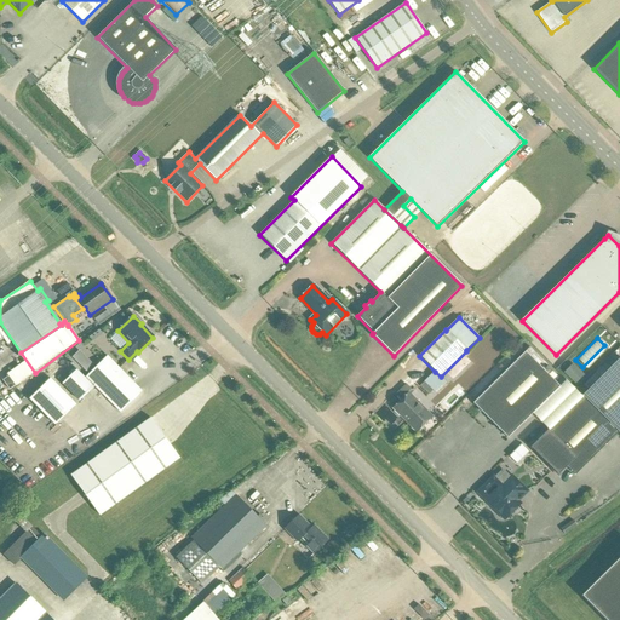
[(507,438),(560,388),(526,352),(474,403),(507,438)]
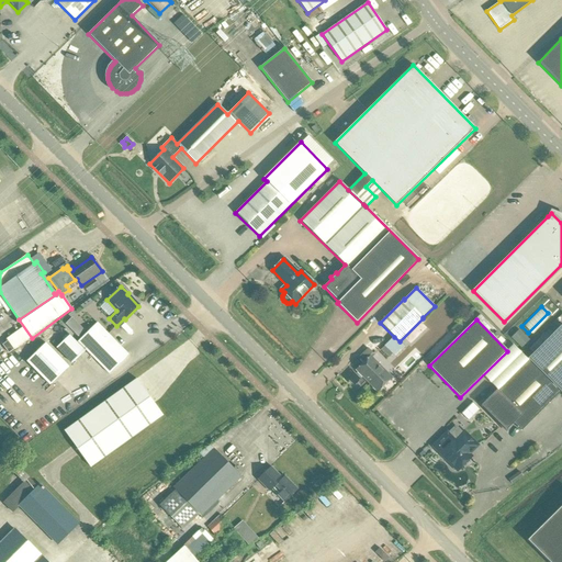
[(97,323),(78,343),(109,374),(128,356),(97,323)]
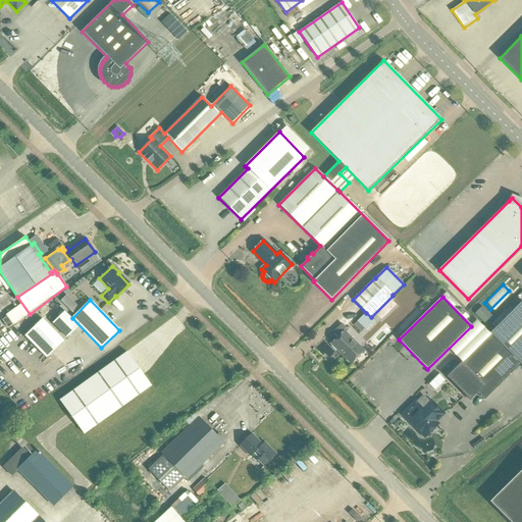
[(484,401),(521,364),(521,365),(521,301),(490,333),(491,335),(463,363),(461,362),(447,377),(463,394),(464,392),(471,399),(477,394),(484,401)]
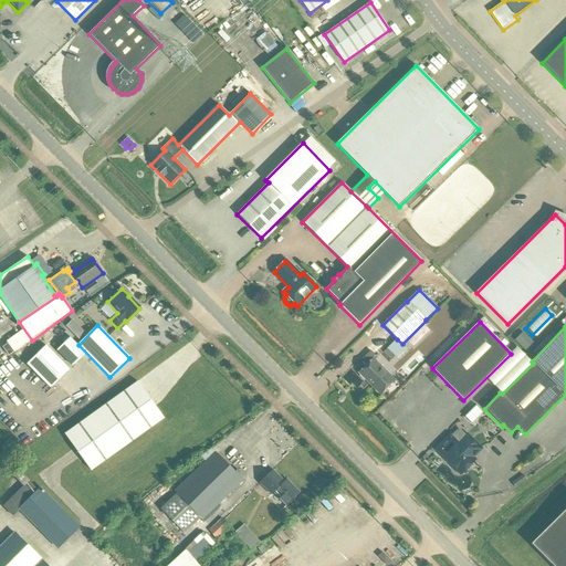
[(525,350),(533,343),(523,333),(514,341),(525,350)]
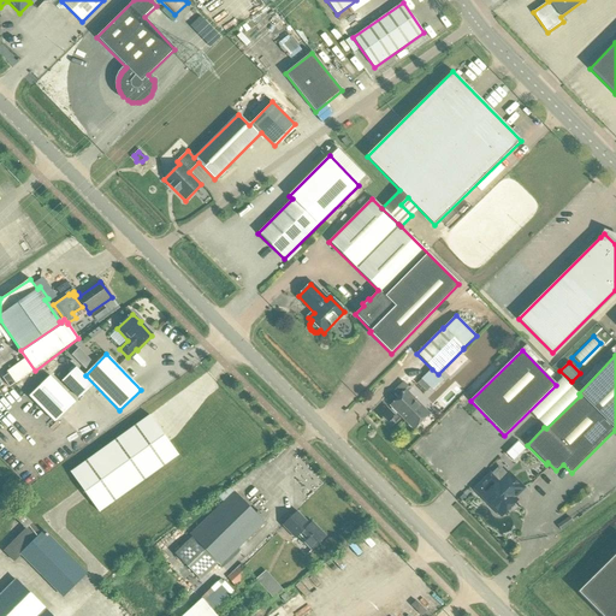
[(93,385),(76,367),(61,381),(78,400),(93,385)]
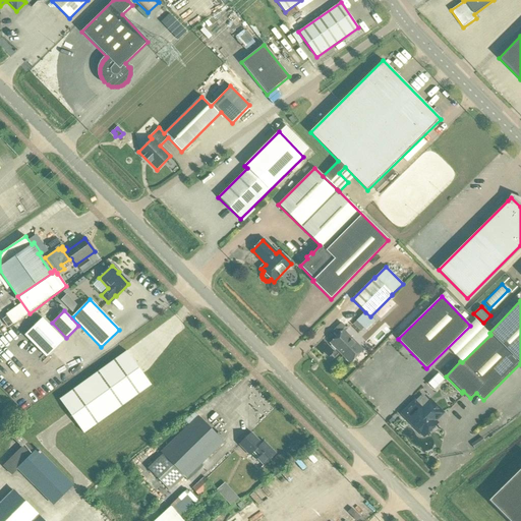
[(370,316),(365,312),(353,325),(360,332),(364,328),(365,330),(374,321),(370,316)]
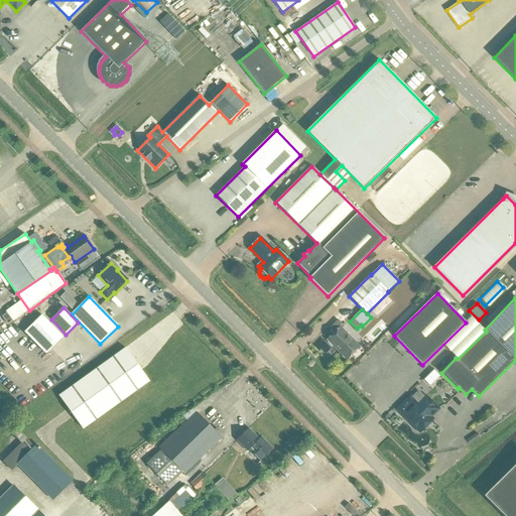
[(63,337),(42,314),(25,332),(45,354),(63,337)]
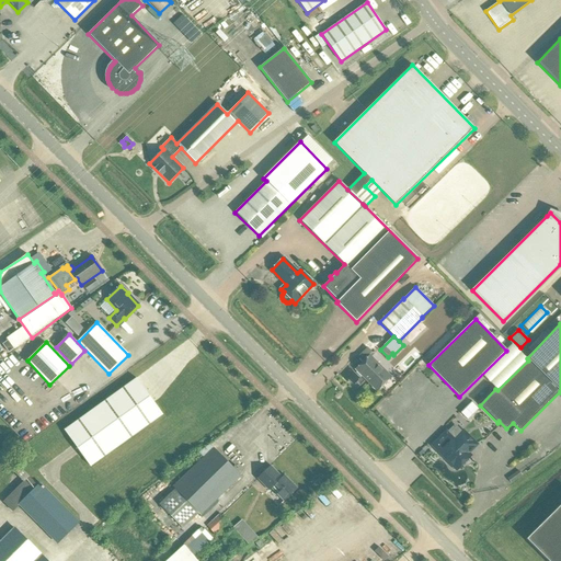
[(374,355),(367,348),(357,357),(363,363),(355,370),(377,392),(391,377),(371,357),(374,355)]
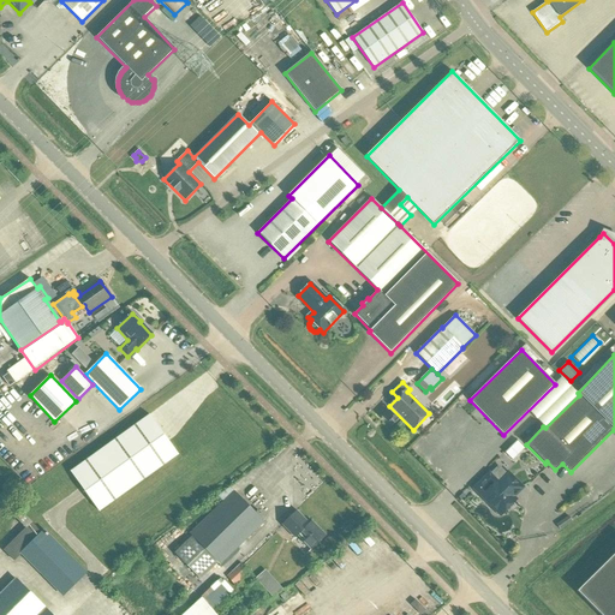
[(447,406),(458,395),(451,389),(439,401),(441,404),(443,402),(447,406)]
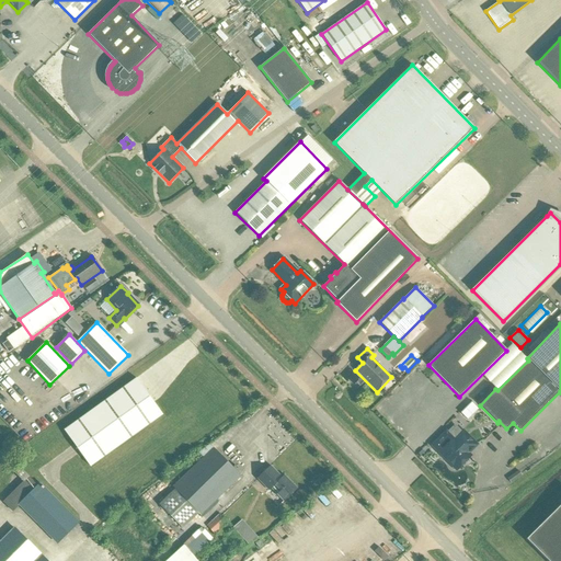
[(136,378),(64,431),(90,467),(162,415),(136,378)]
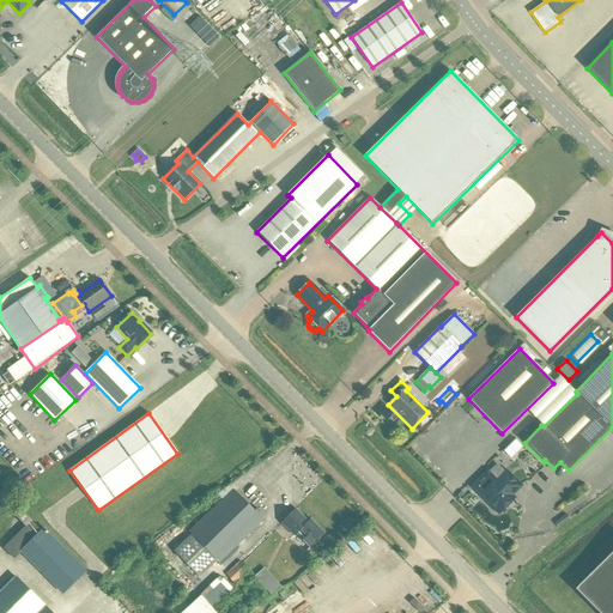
[(523,445),(516,438),(504,450),(511,457),(523,445)]
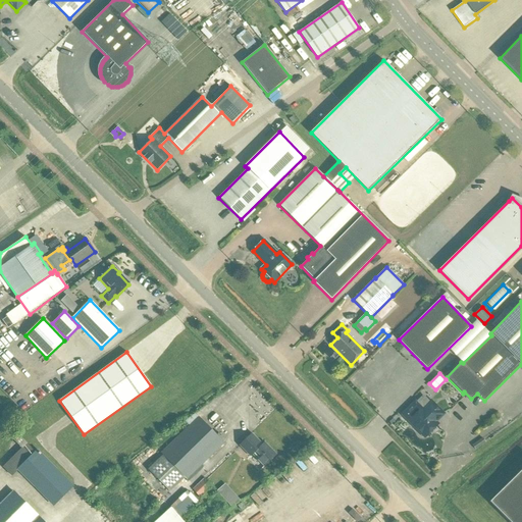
[(421,409),(409,421),(415,426),(415,429),(417,431),(419,431),(425,437),(437,425),(434,422),(442,414),(431,402),(423,410),(421,409)]
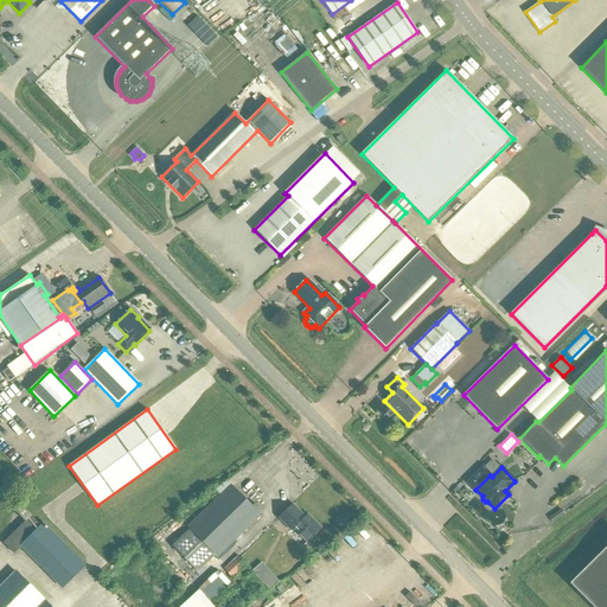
[(217,557),(261,516),(231,485),(187,526),(187,528),(215,555),(217,557)]
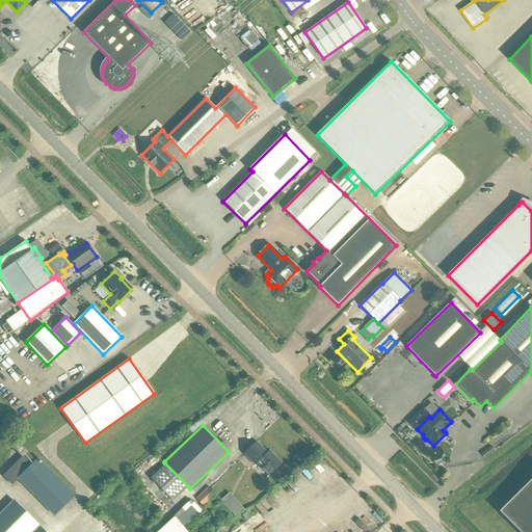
[(257,441),(244,453),(255,464),(259,462),(263,467),(262,468),(269,475),(282,463),(270,450),(267,452),(257,441)]
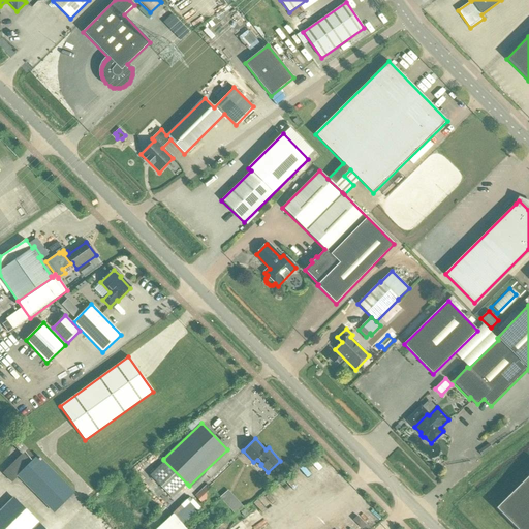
[(54,511),(73,492),(37,457),(35,459),(22,444),(18,449),(22,454),(3,473),(11,483),(18,476),(54,511)]
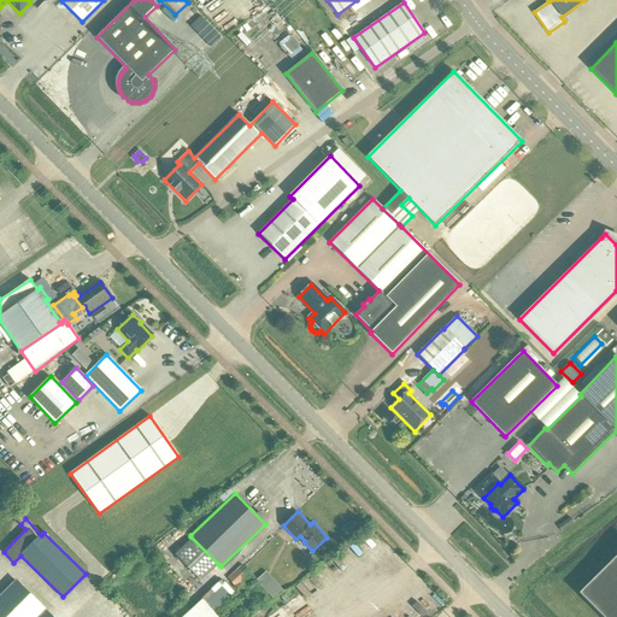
[(562,533),(574,523),(570,518),(558,527),(562,533)]
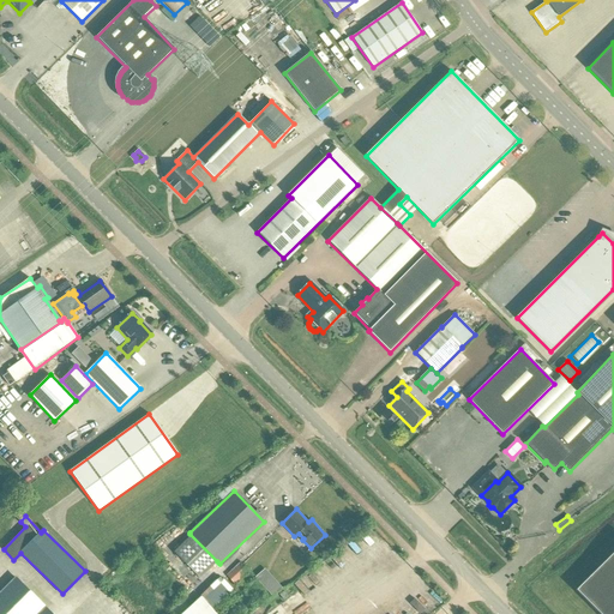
[(200,579),(217,561),(190,534),(173,549),(200,579)]
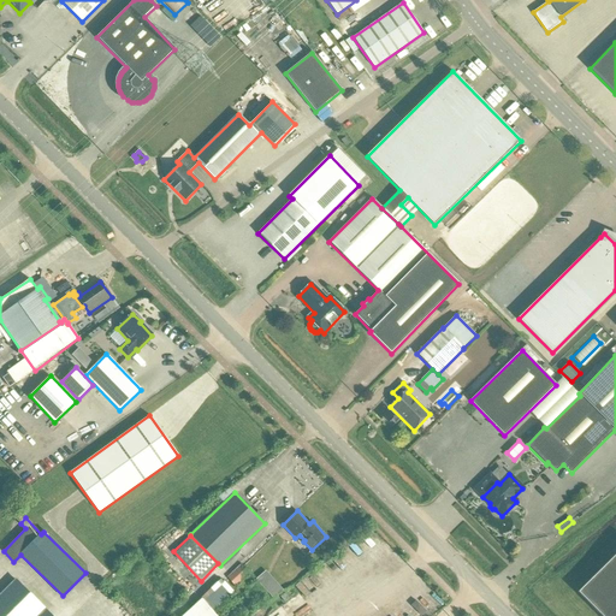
[(615,615),(615,554),(578,592),(602,615),(615,615)]
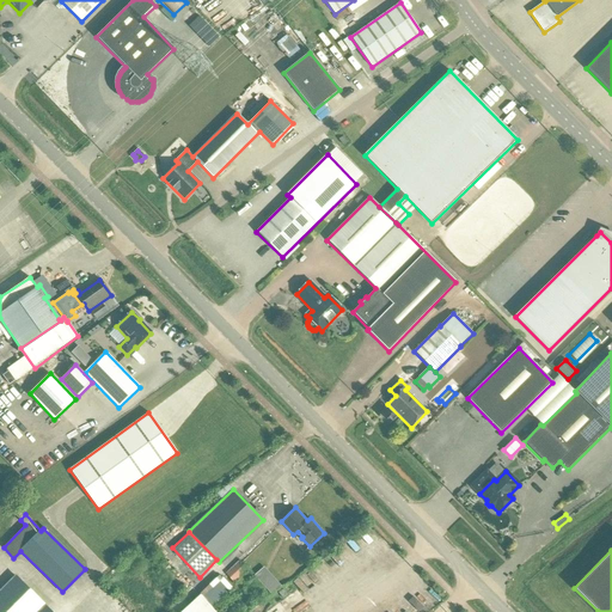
[(240,561),(226,574),(234,583),(249,570),(240,561)]
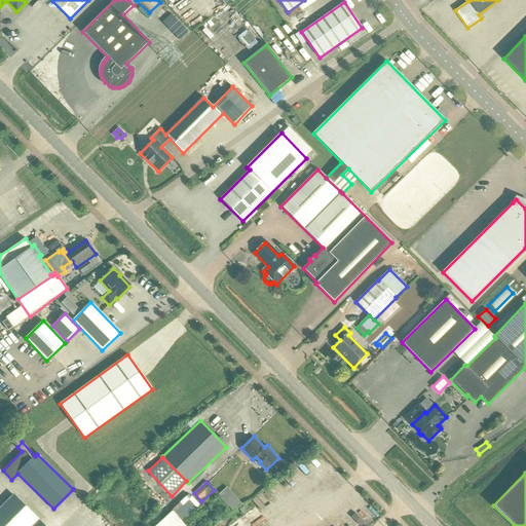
[(226,503),(234,495),(227,487),(219,495),(226,503)]
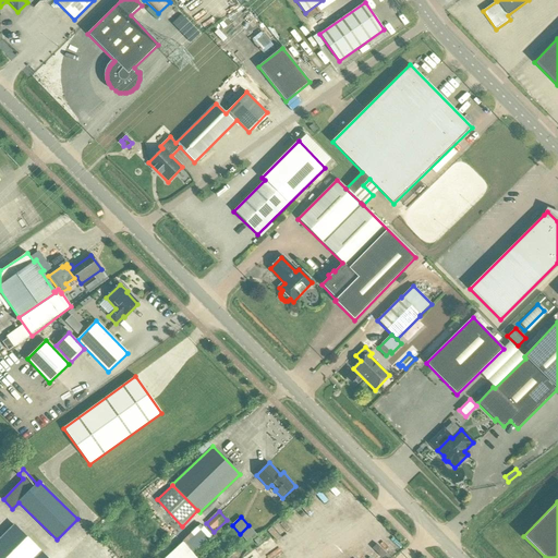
[(46,557),(14,525),(0,540),(0,557),(46,557)]
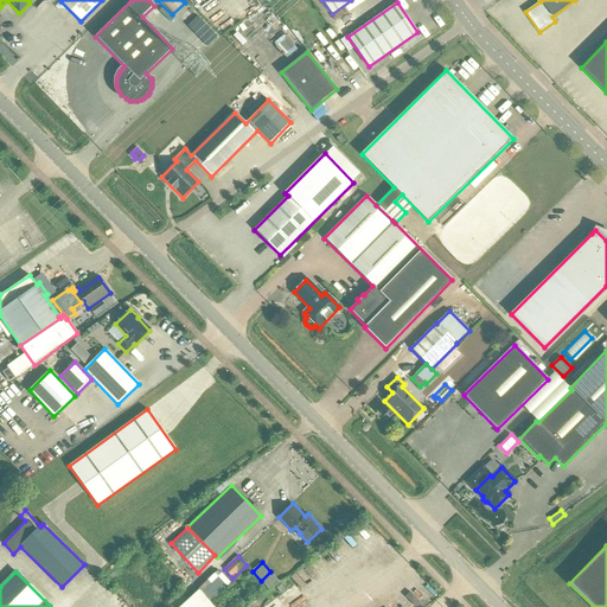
[(231,585),(221,573),(199,593),(183,606),(211,606),(209,604),(223,592),(231,585)]
